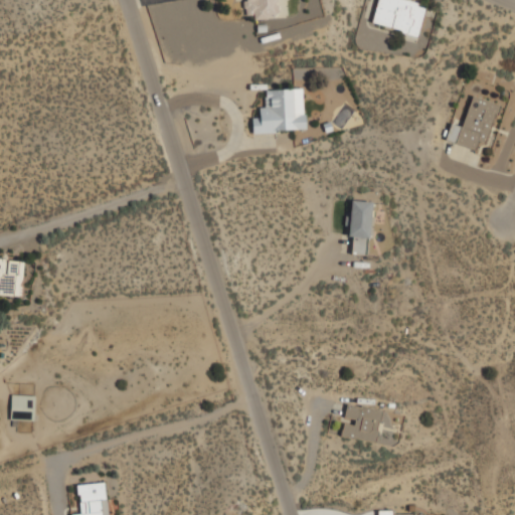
[(280,17),(279,0),(242,0),(243,18),(280,17)]
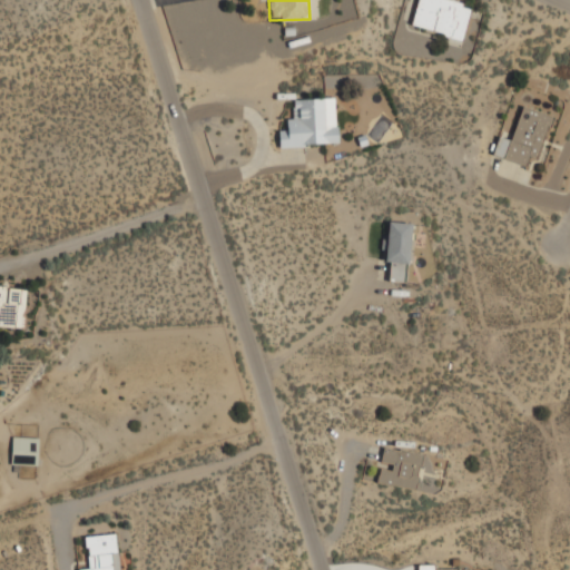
[(464,39),(473,3),(458,0),(418,0),(412,27),(464,39)]
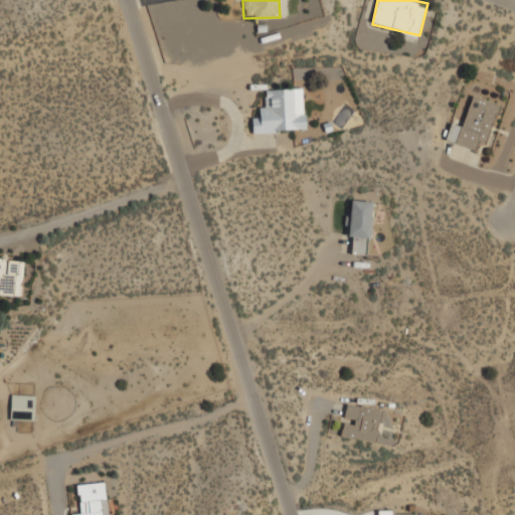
[(264,89),(265,114),(252,114),(253,131),(307,130),(305,88),(264,89)]
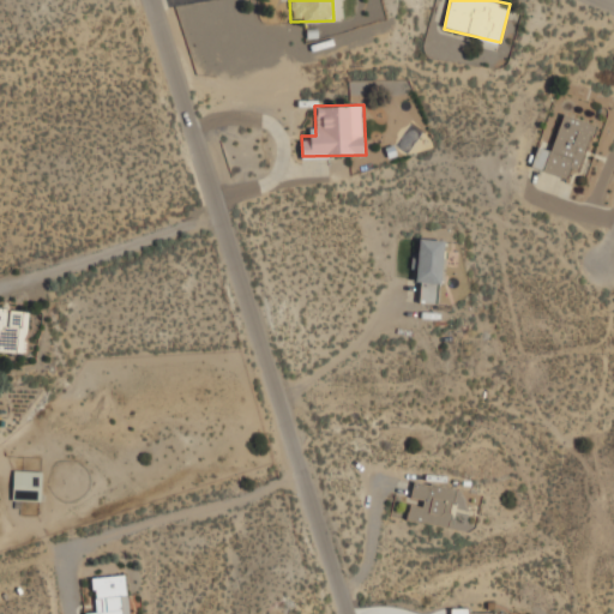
[(581,170),(596,122),(564,112),(552,149),(539,144),(531,166),(566,178),(570,167),(581,170)]
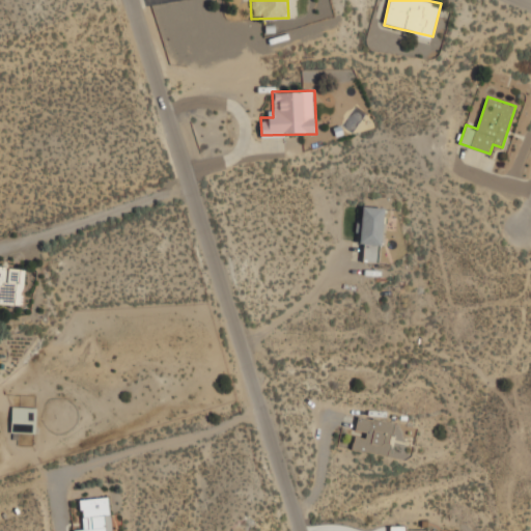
[(361,260),(380,261),(383,206),(363,205),(361,260)]
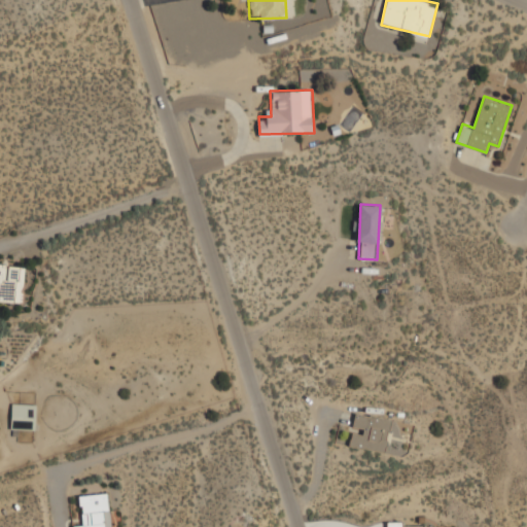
[(0,301),(21,303),(23,265),(0,262),(0,301)]
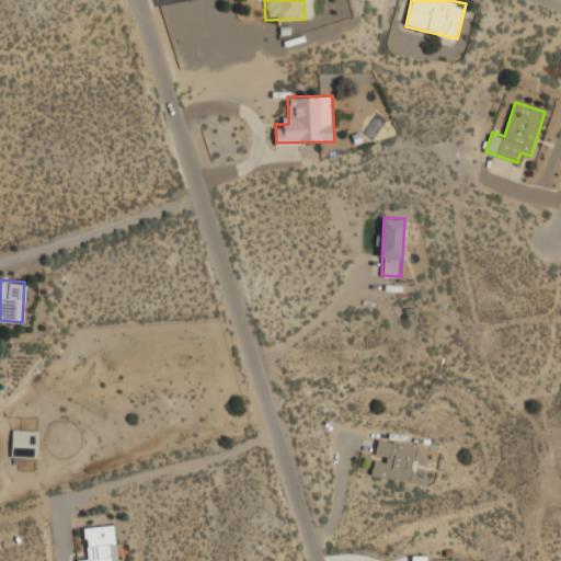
[(37,457),(37,430),(12,430),(12,457),(37,457)]
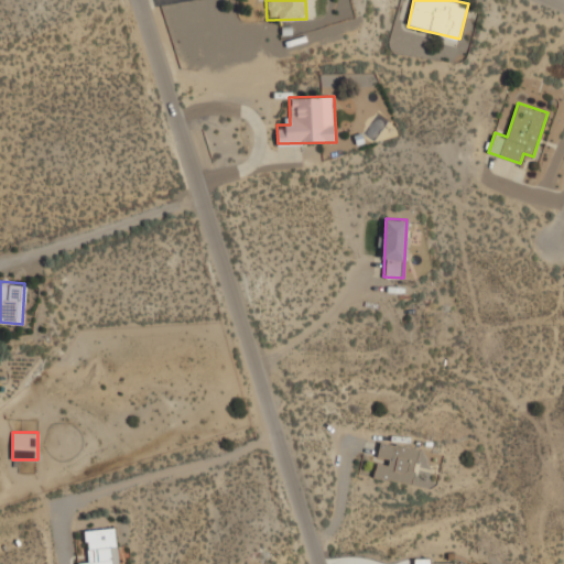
[(373,476),(413,484),(420,447),(381,440),(373,476)]
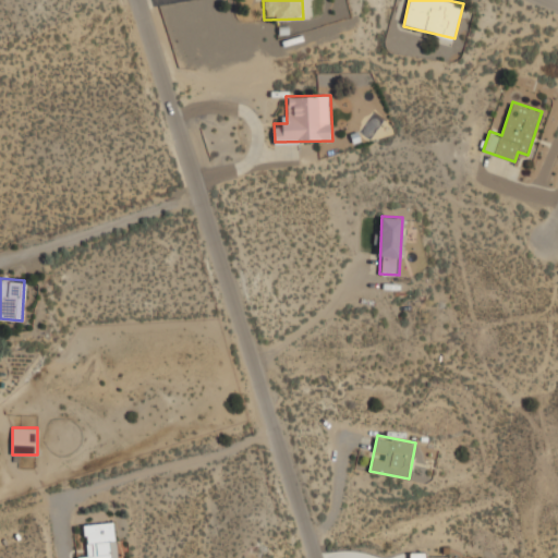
[(84,523),(86,555),(77,556),(77,557),(119,557),(117,521),(84,523)]
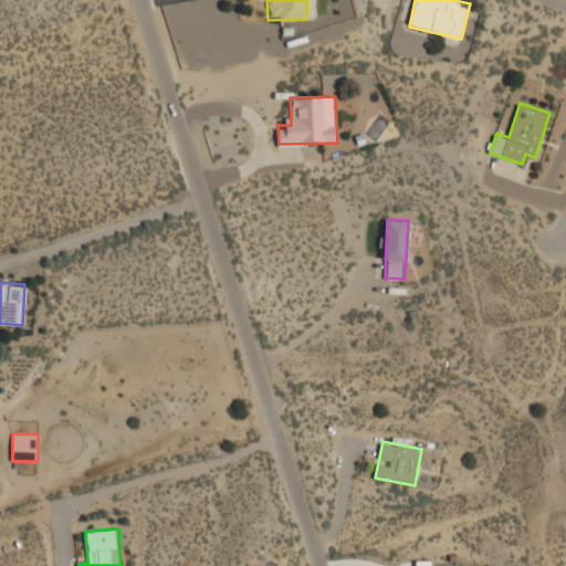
All buildings are outlined.
